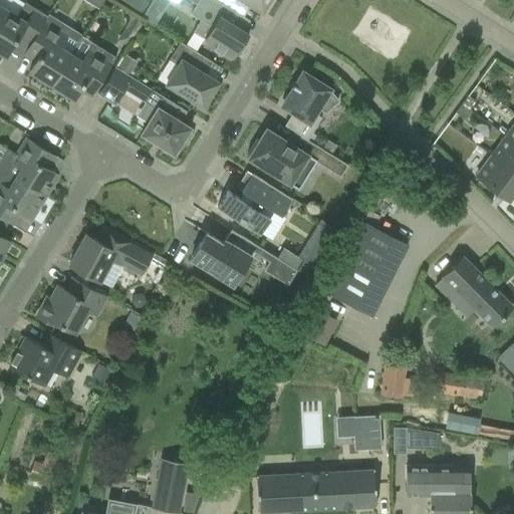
[(145,0),(132,0),(127,7),(140,14),(148,2),(145,0)]
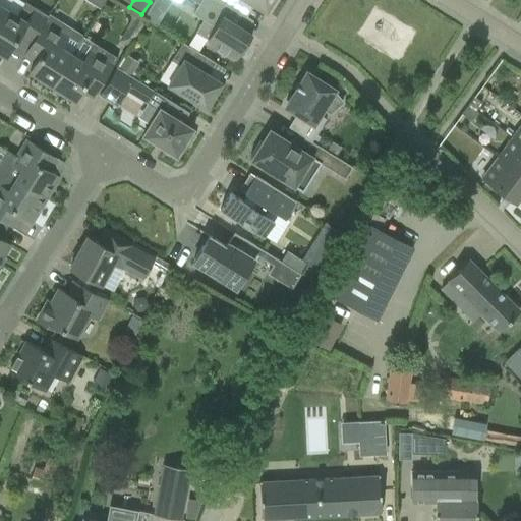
[(208,45),(232,59),(237,58),(237,57),(243,55),(248,48),(246,42),(251,35),(227,18),(233,9),(245,16),(219,0),(170,0),(179,5),(181,0),(190,0),(198,4),(192,14),(214,27),(207,40),(208,45)]
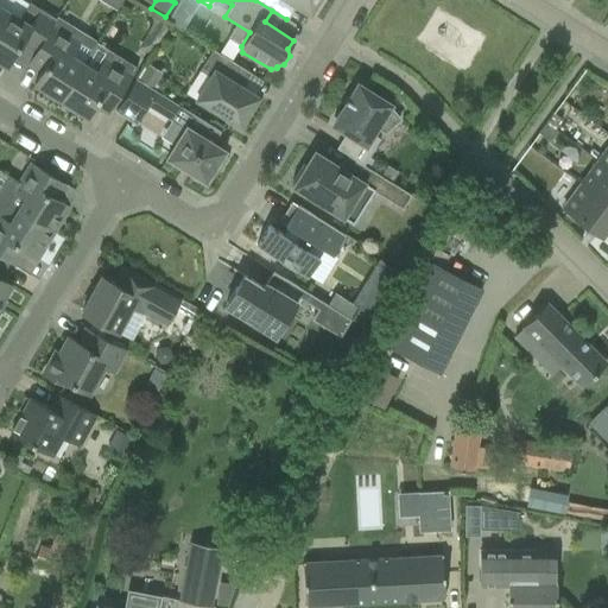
[(255,0),(286,19),(286,18),(280,14),(289,1),(310,14),(318,1),(322,4),(323,0),(255,0)]
